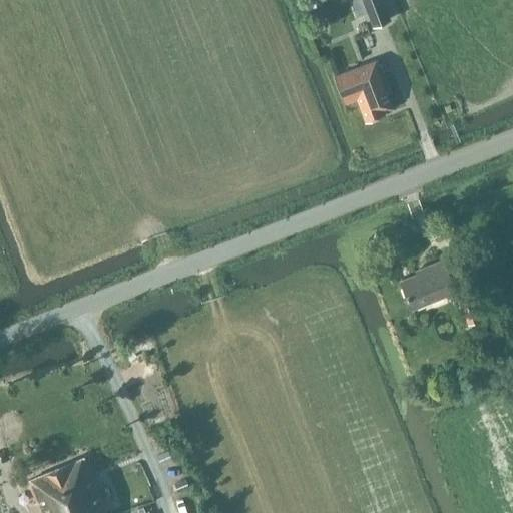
[(392,20),(384,0),(363,0),(373,26),(392,20)]
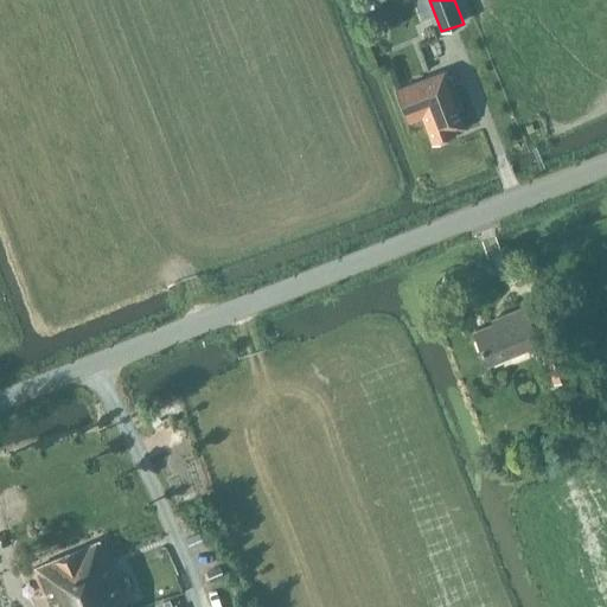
[(452,135),(466,131),(458,109),(462,107),(451,75),(446,76),(443,70),(397,89),(409,121),(421,116),(432,144),(436,141),(441,145),(449,141),(452,135)]
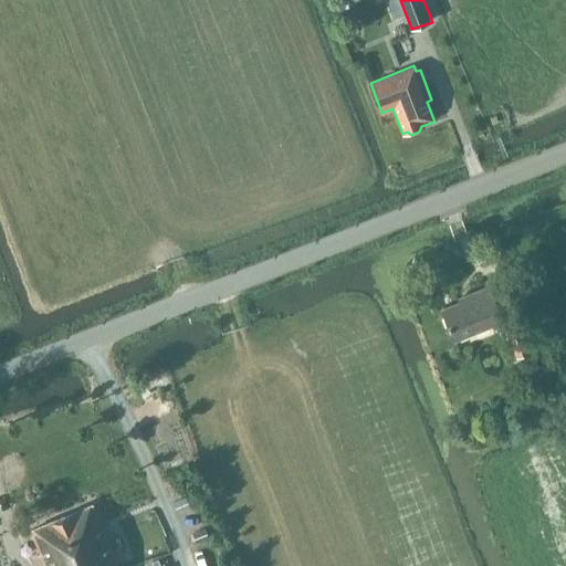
[(461,302),(442,310),(456,342),(506,321),(491,284),(459,297),(461,302)]
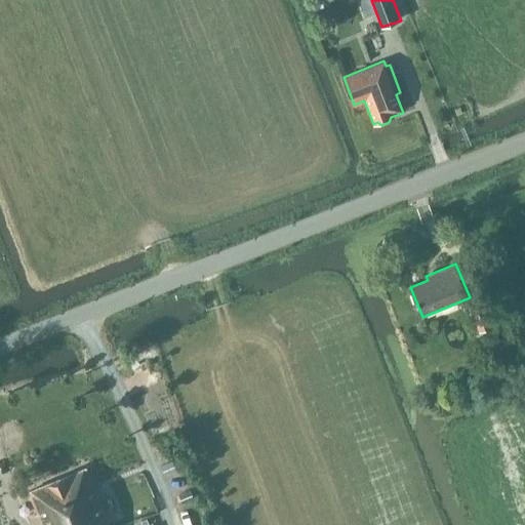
[(484,305),(471,310),(480,332),(494,327),(484,305)]
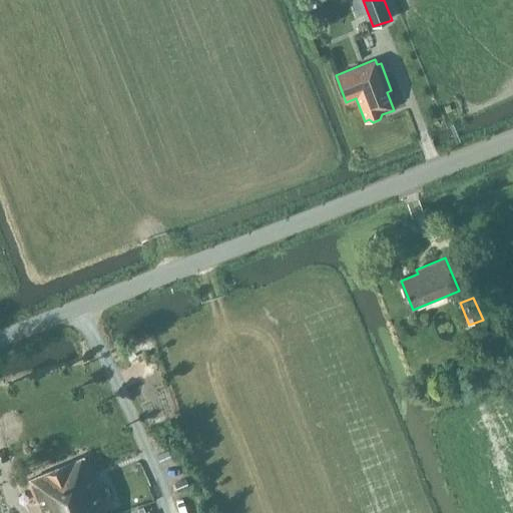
[(169,451),(157,456),(160,464),(173,459),(169,451)]
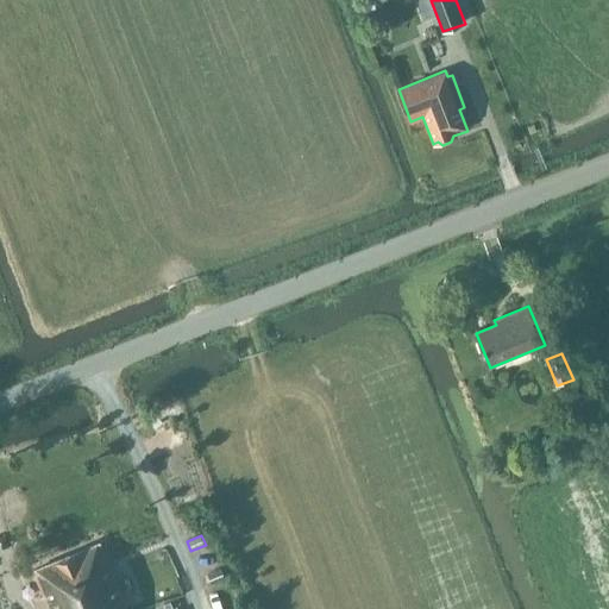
[(127,608),(100,542),(33,570),(49,608),(127,608)]
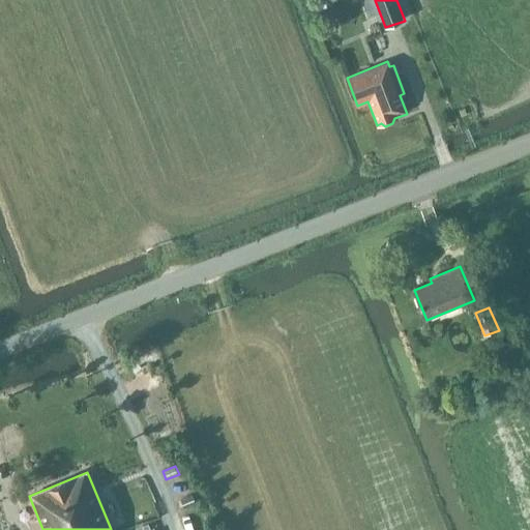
[(193,496),(181,501),(183,508),(196,503),(193,496)]
